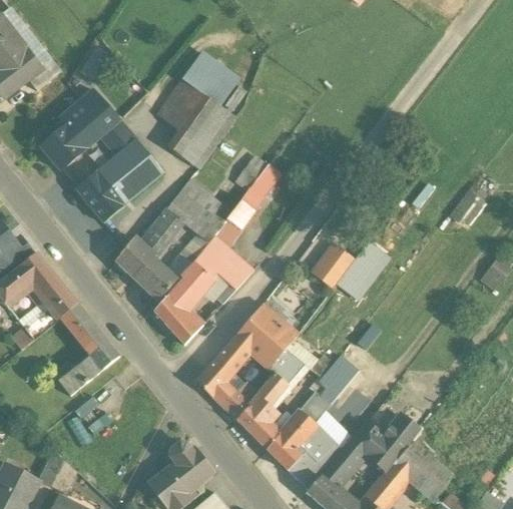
[(40,65),(0,15),(0,92),(4,97),(27,78),(41,66),(40,65)]
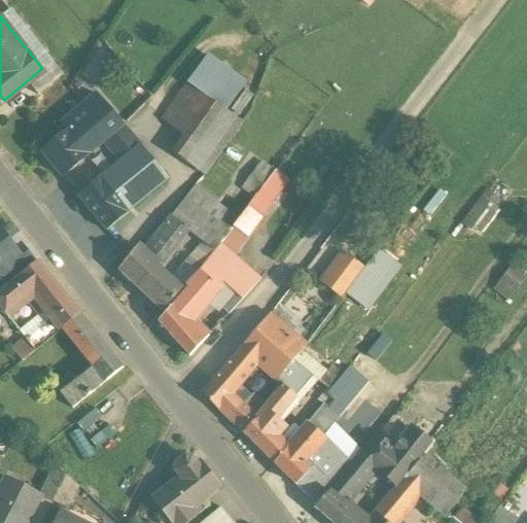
[(245,82),(206,55),(187,80),(226,108),(245,82)]
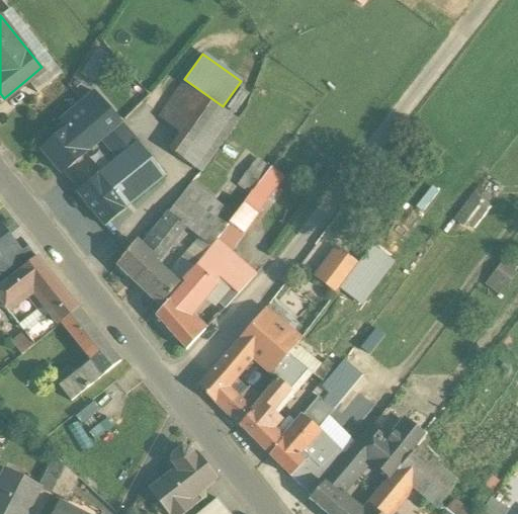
[(50,59),(40,66),(41,67),(27,79),(36,91),(61,72),(50,59)]
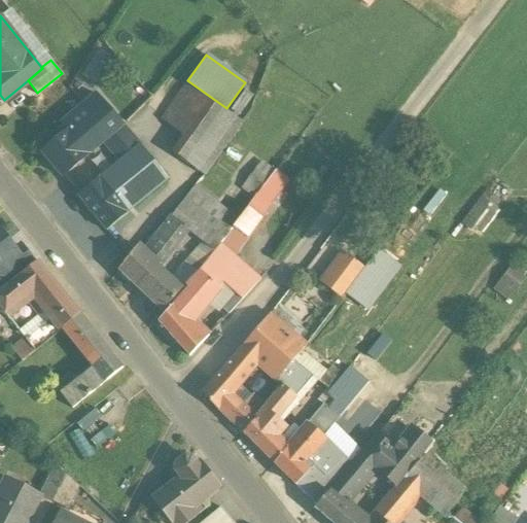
[(226,108),(187,80),(161,117),(184,134),(172,150),(204,173),(242,119),(226,108)]
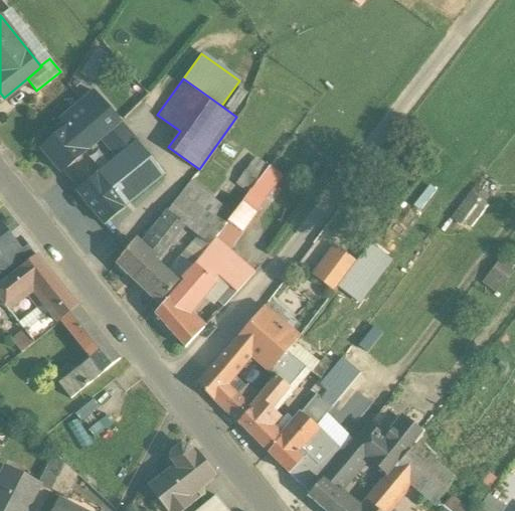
[(65,125),(40,147),(60,171),(102,136),(119,121),(93,90),(59,118),(65,125)]
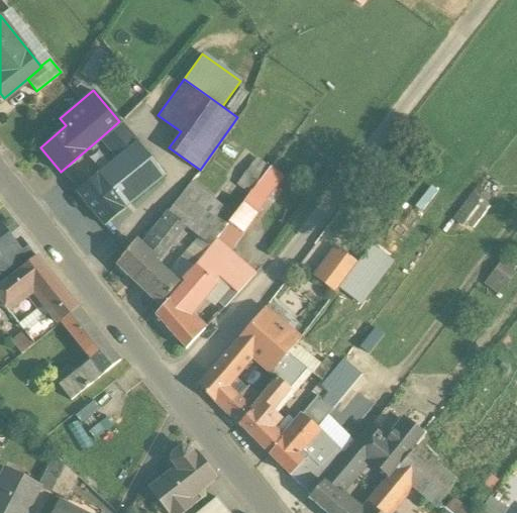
[(119,121),(102,136),(117,156),(136,140),(119,121)]
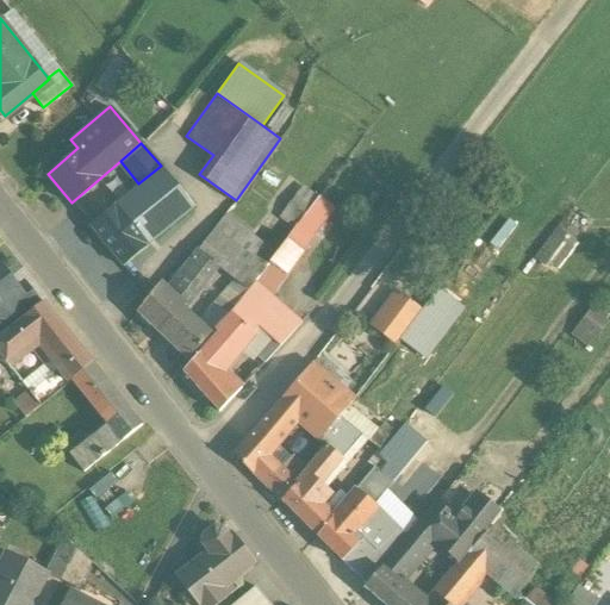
[(138,184),(117,201),(149,241),(193,204),(161,166),(138,184)]
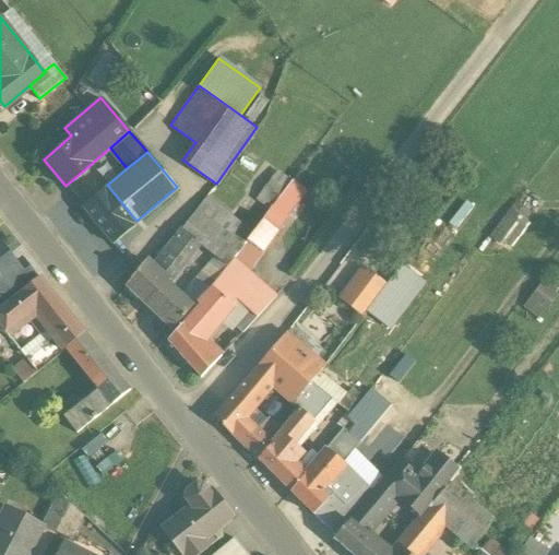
[(290,178),(276,168),(265,185),(280,193),(288,180),(290,178)]
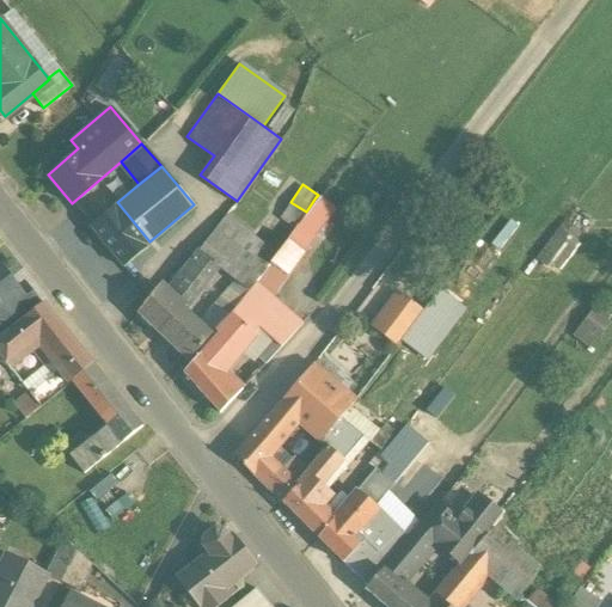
[(331,208),(316,197),(306,212),(322,222),(331,208)]
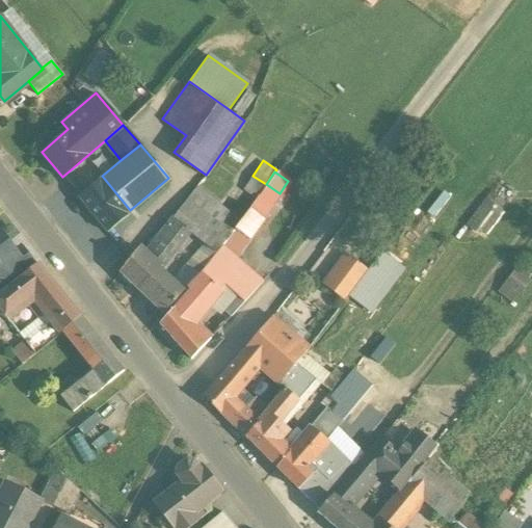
[(101,175),(78,193),(108,230),(130,211),(130,210),(102,176),(101,175)]
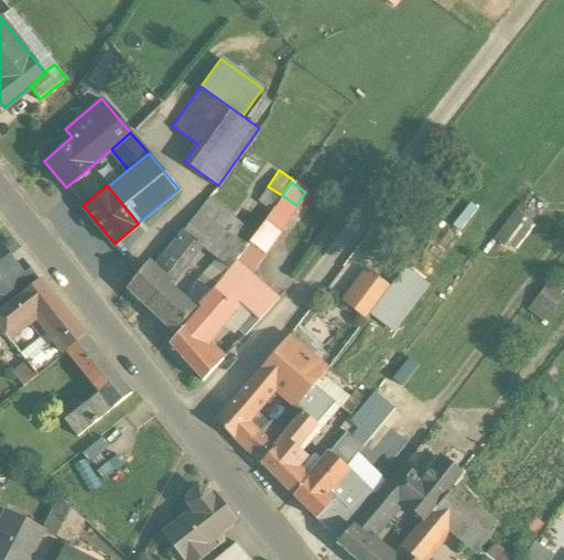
[(282,195),(268,186),(251,211),(264,221),(282,195)]
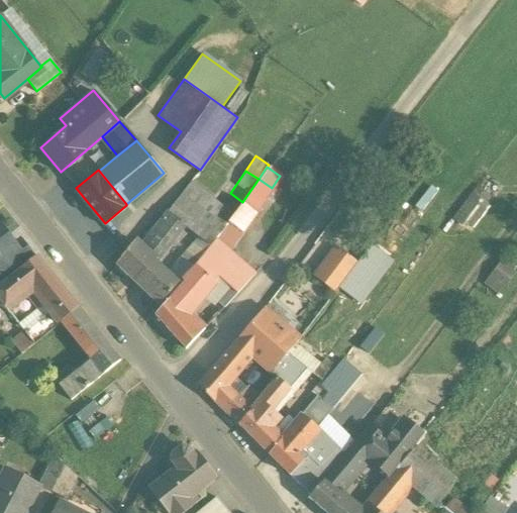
[(272,188),(259,179),(242,202),(253,210),(255,211),(272,188)]
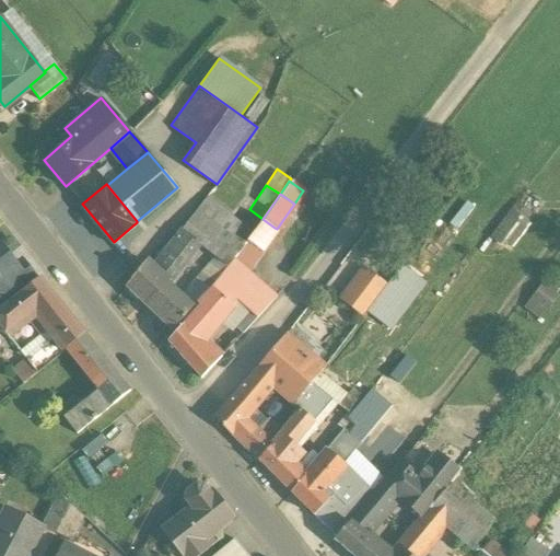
[(242,223),(207,196),(187,221),(205,234),(200,241),(216,253),(217,254),(228,241),(242,223)]
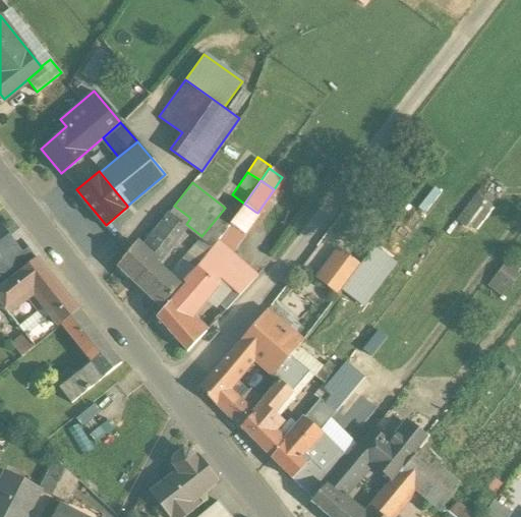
[(477,192),(457,219),(465,225),(481,204),(479,202),(483,197),(477,192)]
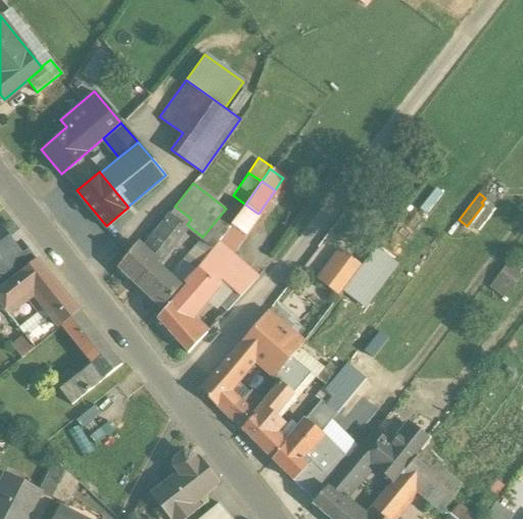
[(256,213),(245,204),(241,210),(252,219),(256,213)]
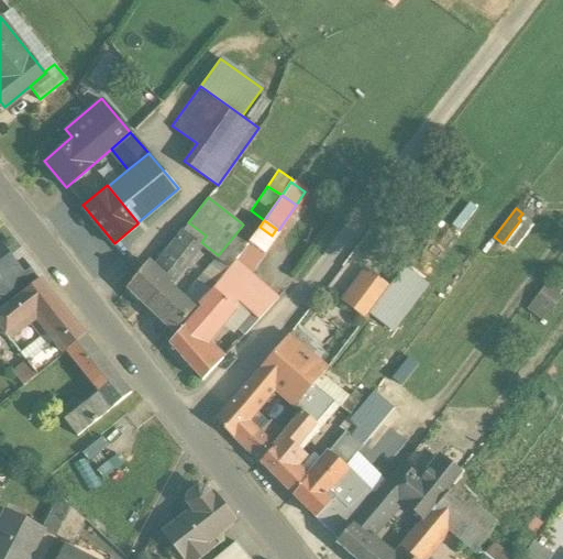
[(153,266),(145,261),(125,286),(173,331),(184,319),(194,307),(187,300),(180,296),(167,284),(201,242),(206,236),(188,222),(153,266)]
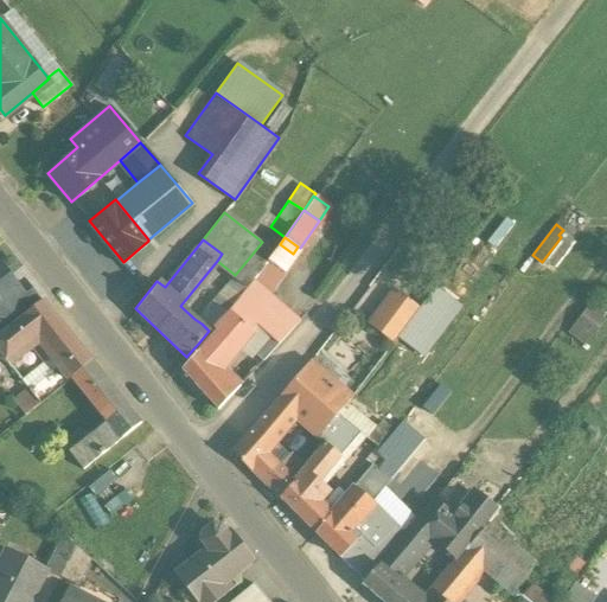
[(235,275),(234,274),(218,293),(219,305),(228,311),(229,308),(230,308),(254,276),(259,270),(247,261),(235,275)]
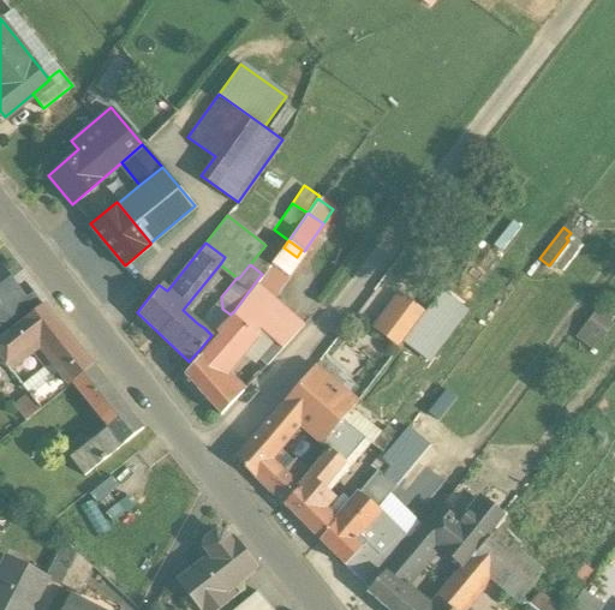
[(0,268),(0,311),(28,289),(23,283),(16,288),(0,268)]
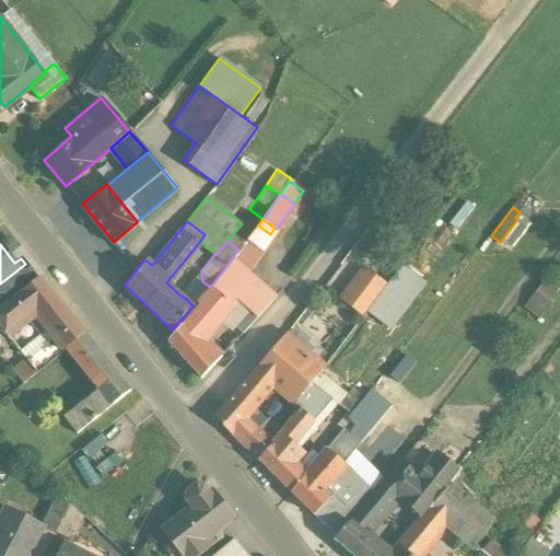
[(265,281),(234,255),(212,285),(233,302),(236,298),(244,304),(265,281)]
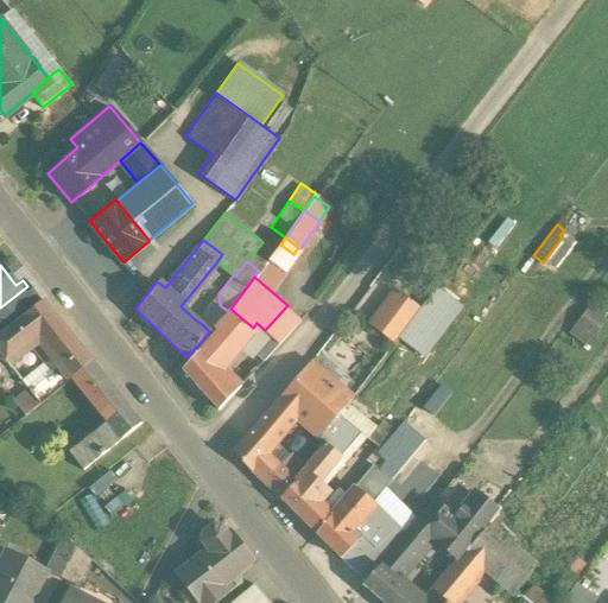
[(27,286),(0,308),(0,319),(6,328),(23,316),(23,315),(39,302),(27,286)]
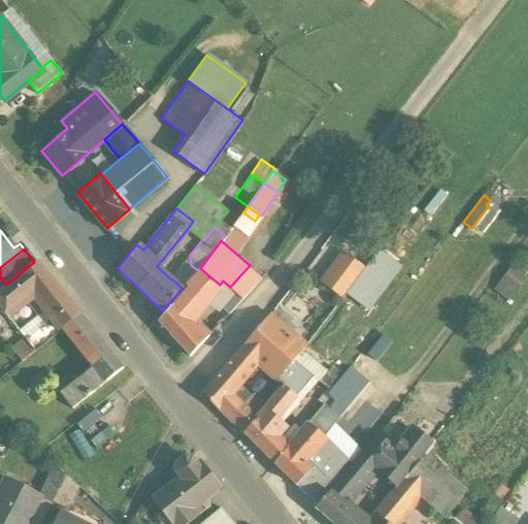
[(362,303),(394,261),(380,250),(348,292),(362,303)]
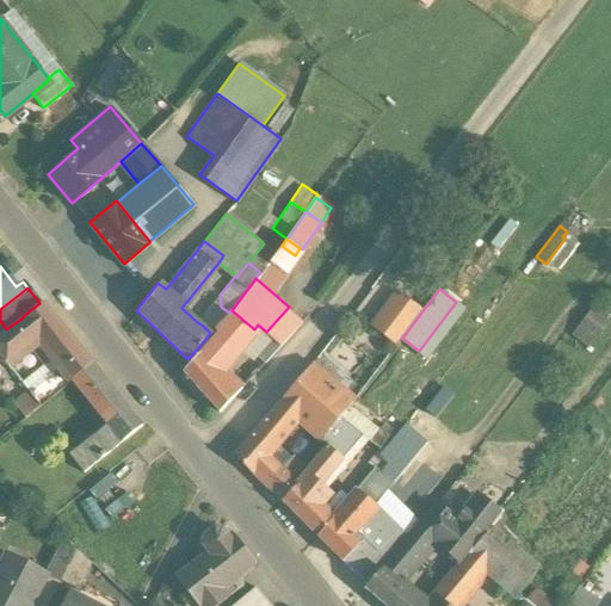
[(419,308),(395,290),(370,323),(394,341),(419,308)]
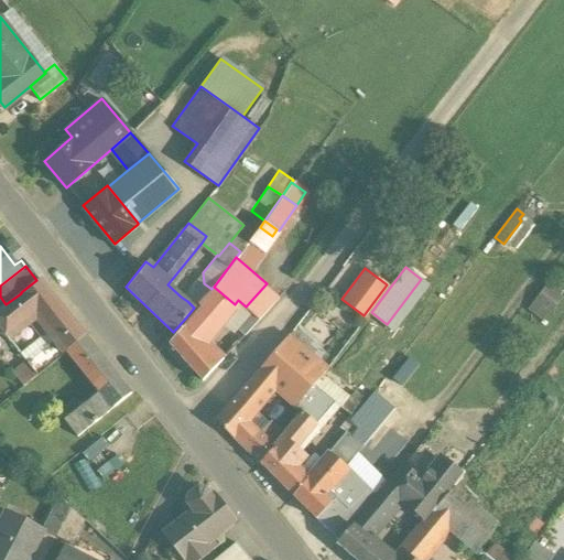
[(68,313),(40,277),(36,280),(21,292),(21,293),(6,304),(0,309),(0,326),(6,334),(23,319),(28,323),(39,314),(51,329),(68,313)]
